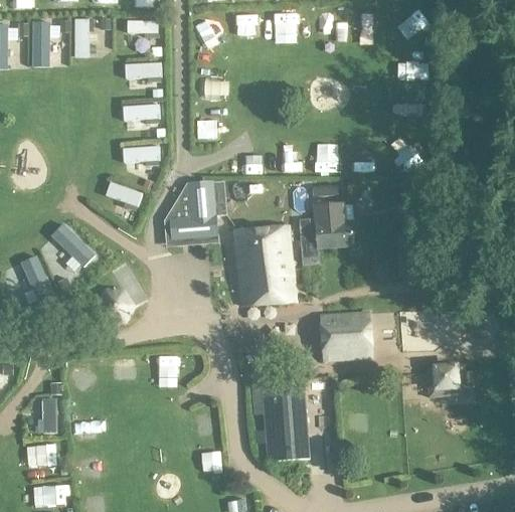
[(238,14),(238,35),(255,34),(255,14),(238,14)]
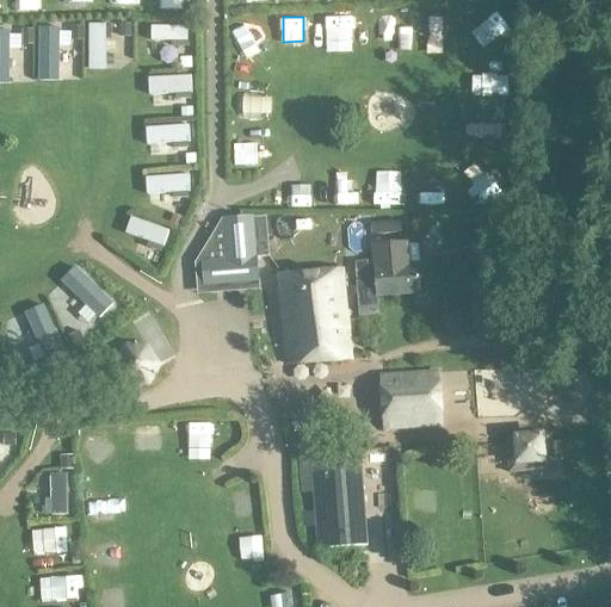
[(328,44),(353,44),(355,18),(329,17),(328,44)]
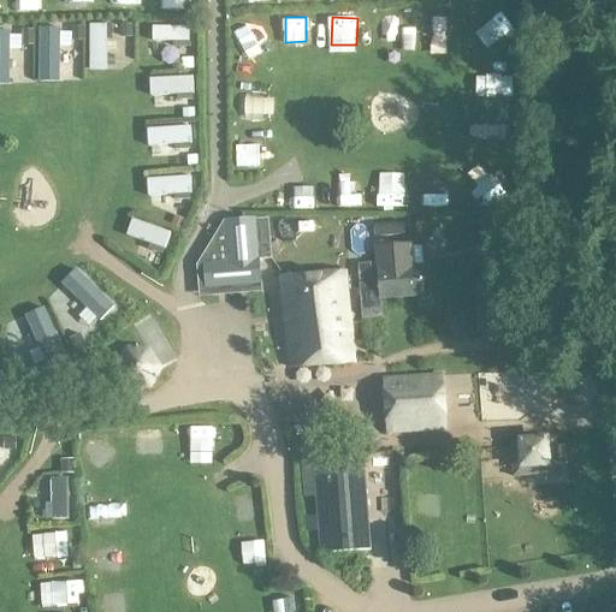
[(379,43),(404,45),(406,19),(380,18),(379,43)]
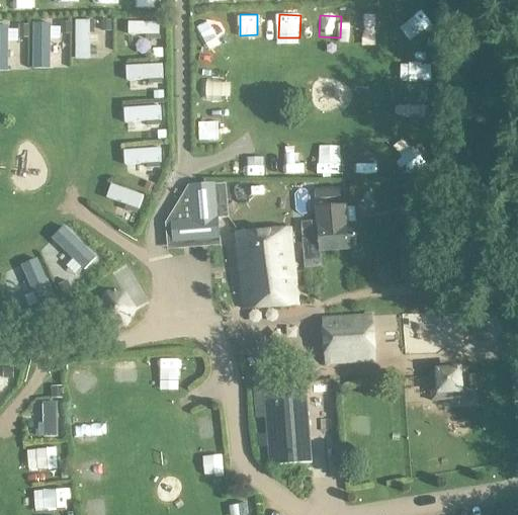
[(379,38),(380,16),(359,16),(359,37),(379,38)]
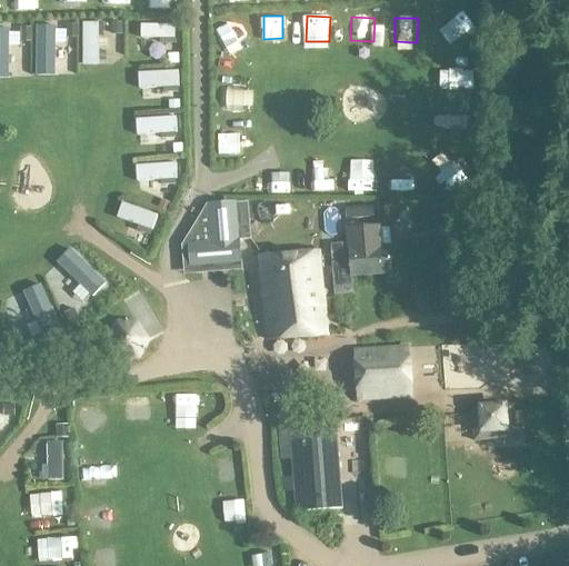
[(121,20),(112,20),(112,33),(121,33),(121,20)]
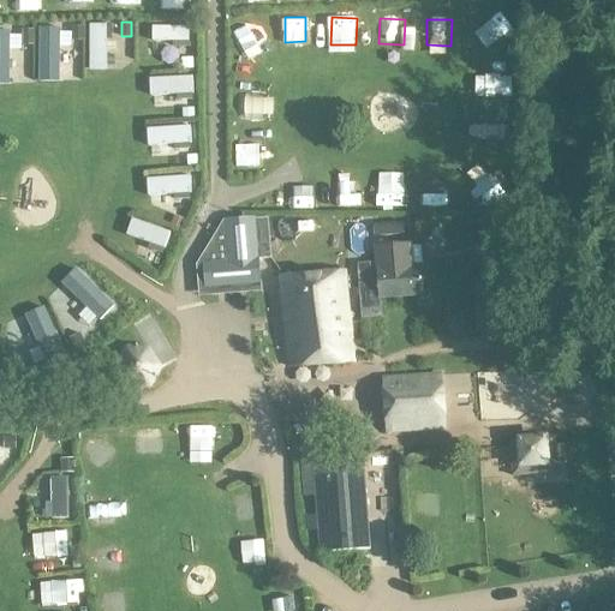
[(107,66),(107,23),(91,23),(91,66),(107,66)]
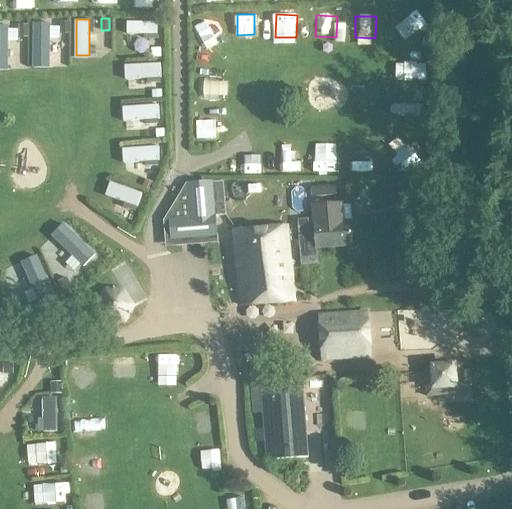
[(129,32),(157,32),(157,21),(129,20),(129,32)]
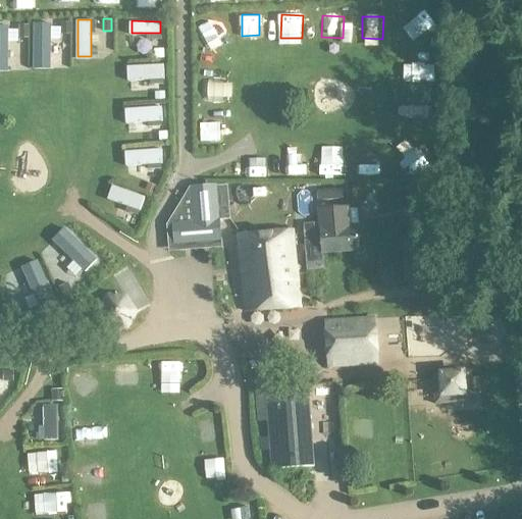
[(50,21),(36,21),(36,66),(50,66),(50,21)]
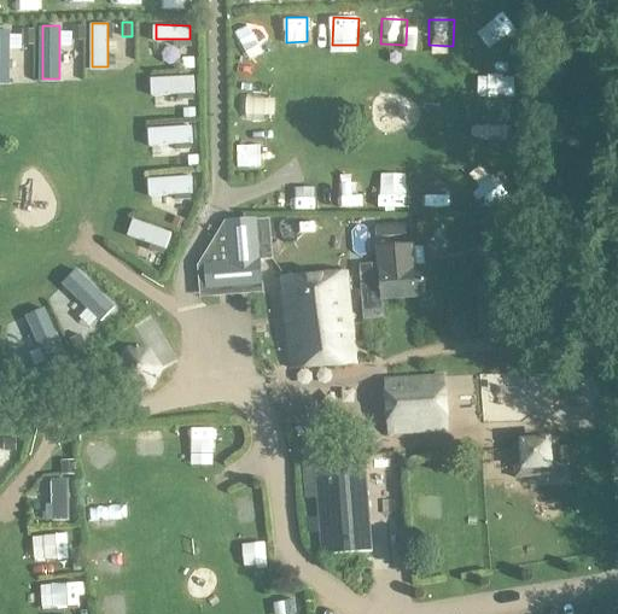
[(81,25),(71,25),(71,39),(81,39),(81,25)]
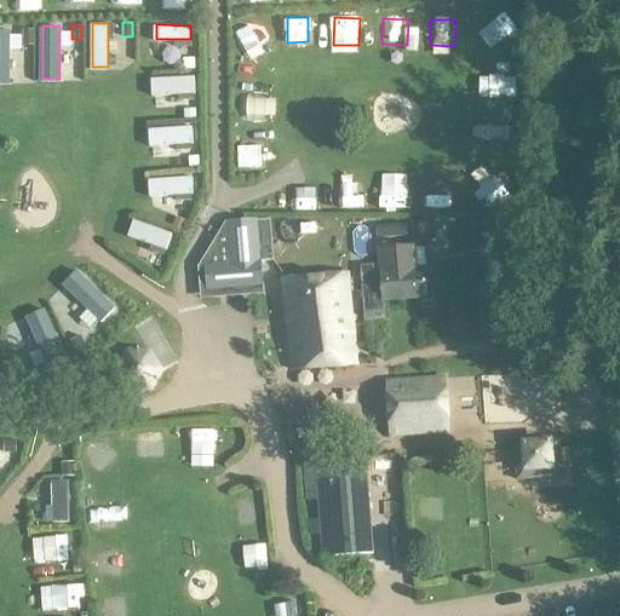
[(195,56),(183,56),(183,67),(195,67),(195,56)]
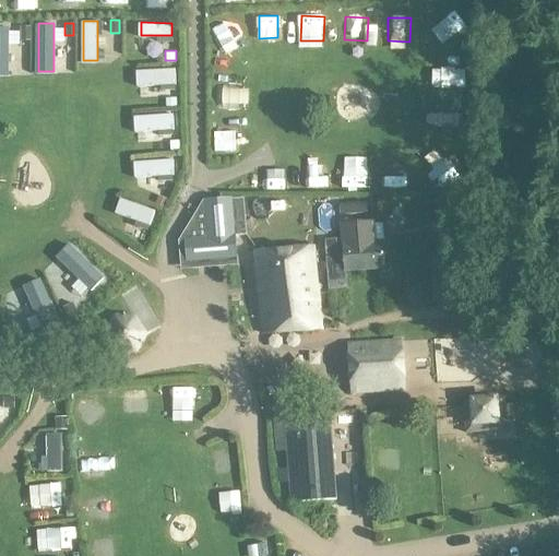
[(176,83),(175,68),(137,69),(137,84),(176,83)]
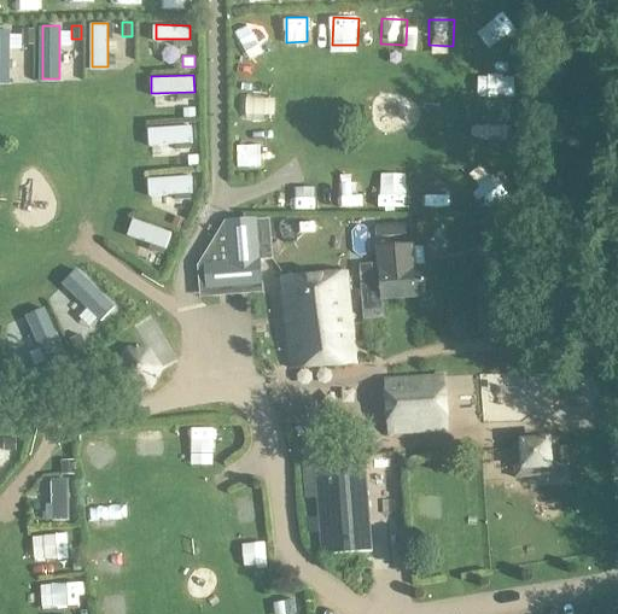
[(250,93),(235,93),(234,123),(249,123),(250,93)]
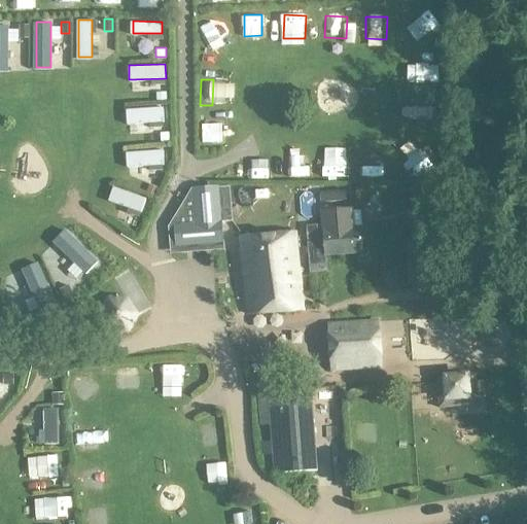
[(310,95),(315,113),(332,109),(327,90),(310,95)]
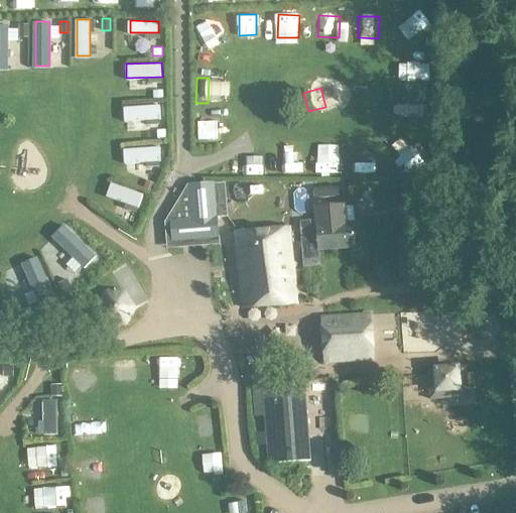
[(163,89),(152,89),(153,98),(163,98),(163,89)]
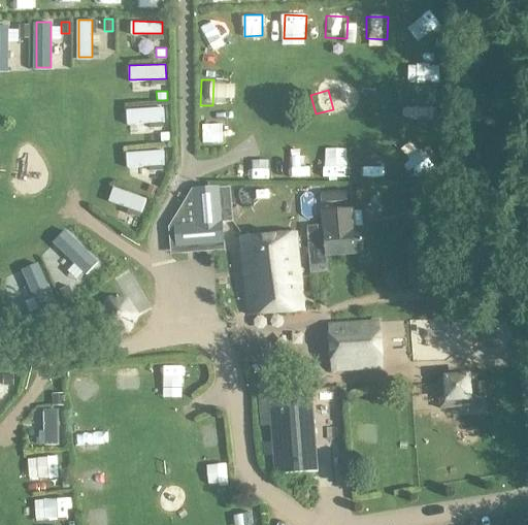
[(165,122),(164,107),(128,109),(129,123),(165,122)]
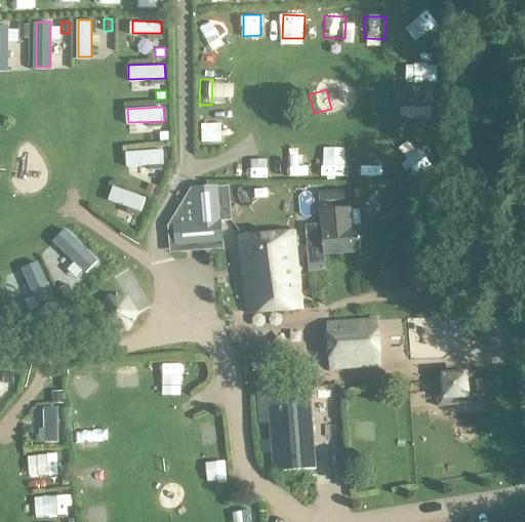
[(200,142),(219,143),(220,121),(201,120),(200,142)]
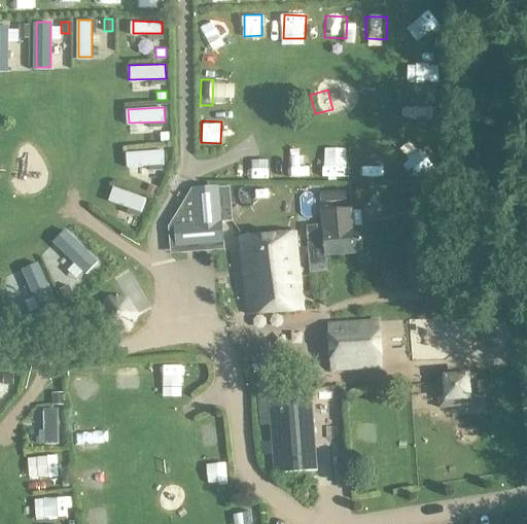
[(164,164),(163,150),(127,151),(128,166),(164,164)]
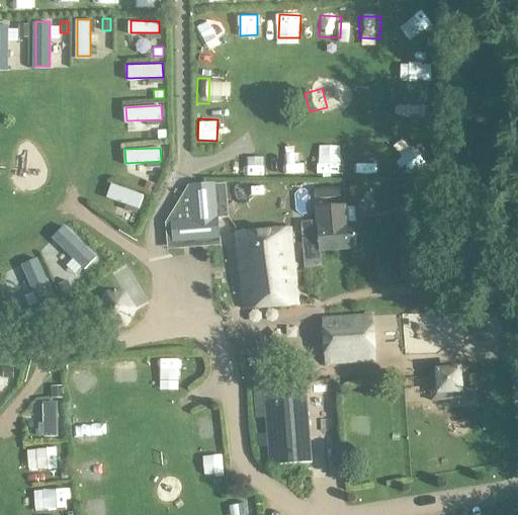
[(264,176),(263,154),(240,155),(240,176),(264,176)]
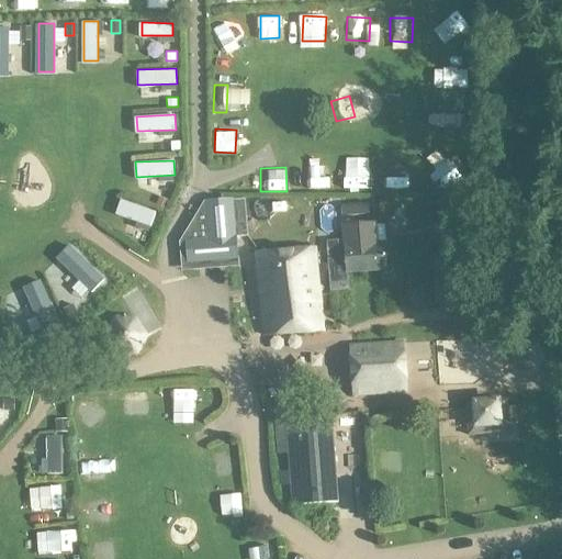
[(206,239),(186,241),(187,264),(238,259),(237,237),(249,236),(248,223),(247,198),(234,199),(203,201),(206,239)]
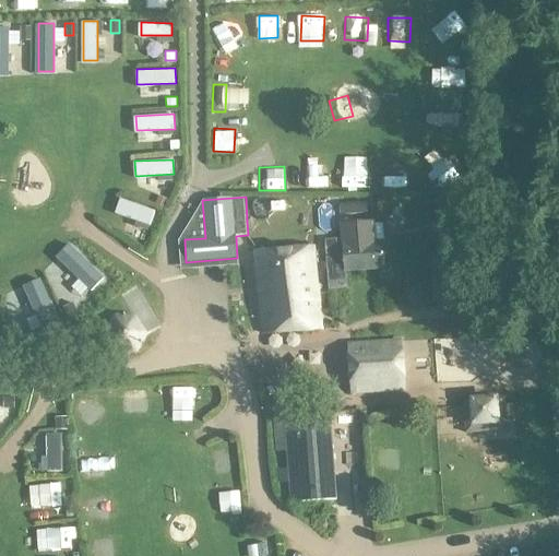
[(439,203),(428,208),(432,220),(443,215),(439,203)]
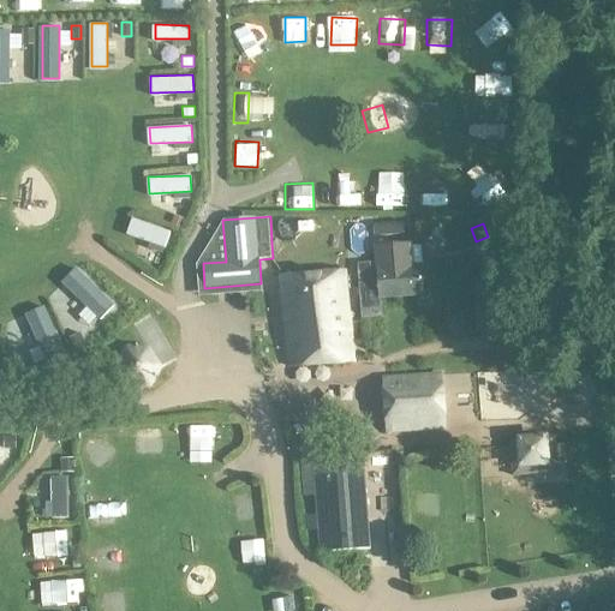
[(380,298),(423,295),(421,265),(411,265),(410,245),(376,246),(380,298)]
